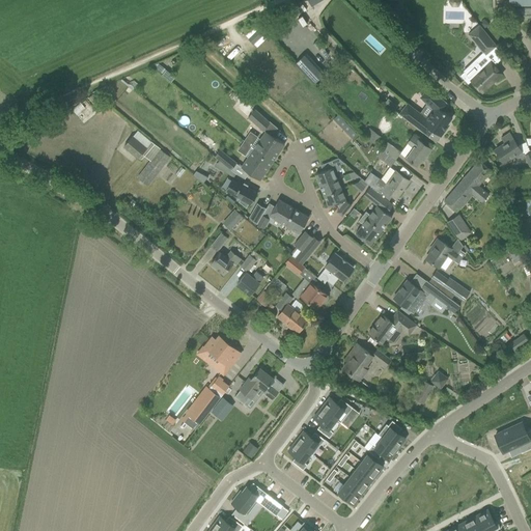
[(392,7),(402,24),(410,19),(399,3),(392,7)]
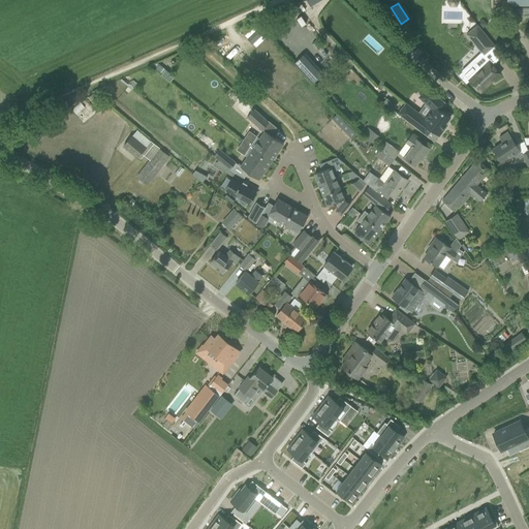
[(466,34),(481,53),(484,56),(495,47),(477,25),(466,34)]
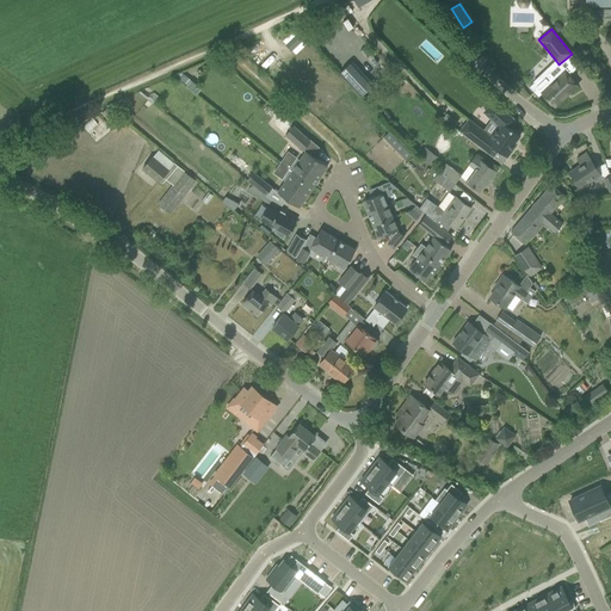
[(522,38),(525,42),(531,39),(532,35),(528,31),(523,32),(522,38)]
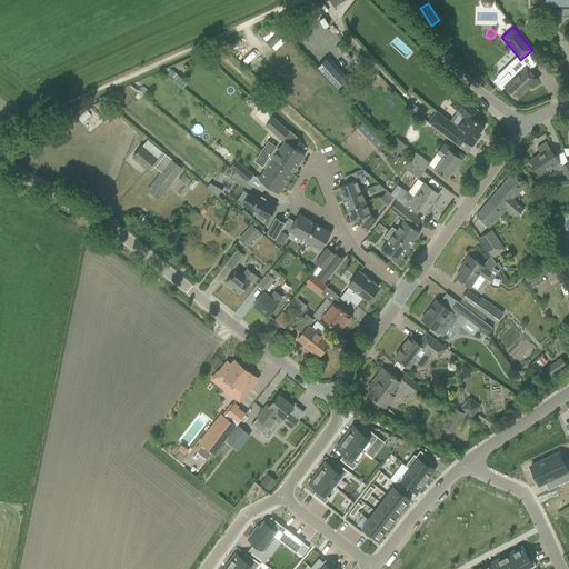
[(327,58),(316,68),(336,89),(347,79),(327,58)]
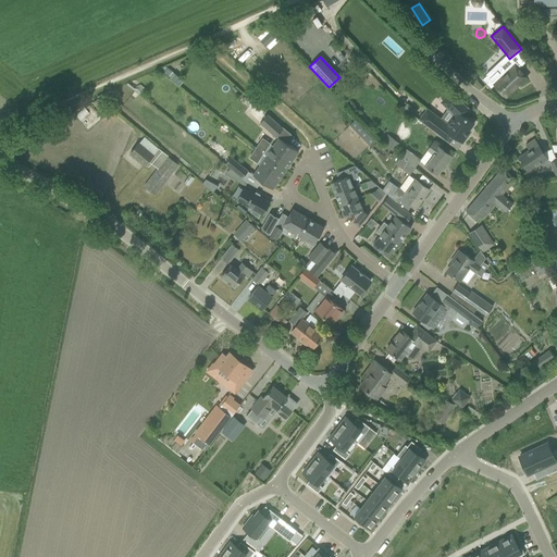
[(486,76),(482,79),(491,88),(494,86),(505,98),(527,77),(519,70),(515,64),(505,74),(497,66),(486,76)]
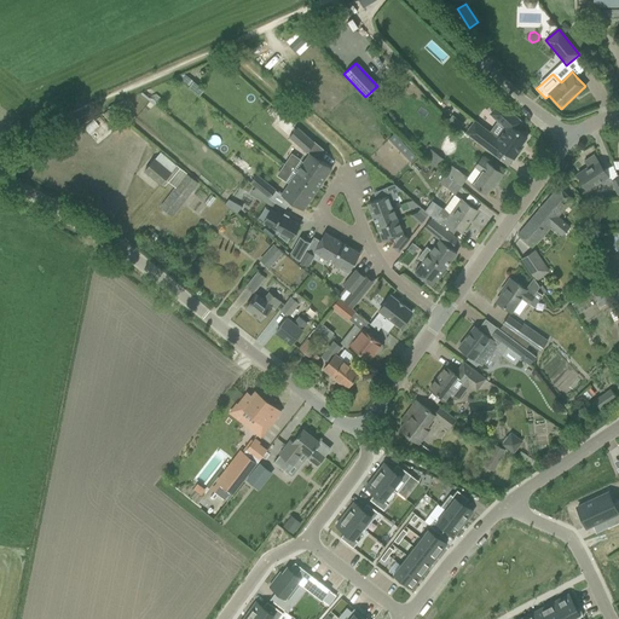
[(198,96),(204,88),(183,73),(178,80),(198,96)]
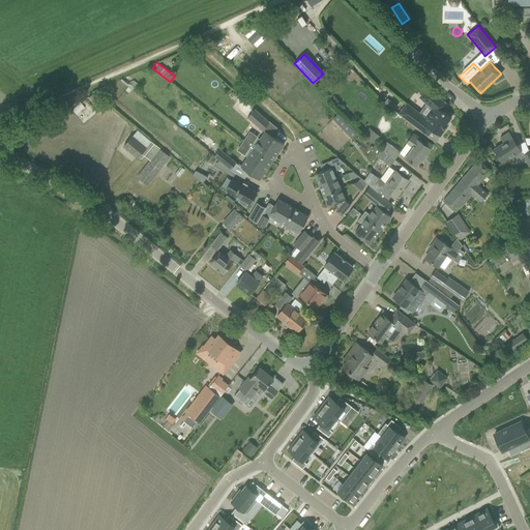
[(442,111),(446,105),(429,88),(419,97),(432,109),(424,118),(407,104),(399,114),(428,137),(432,130),(440,137),(448,125),(446,124),(451,118),(442,111)]
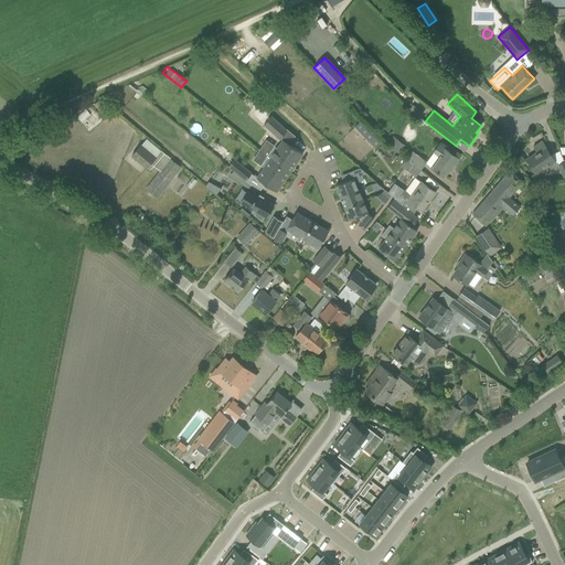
[(287,131),(272,117),(264,125),(279,139),(287,131)]
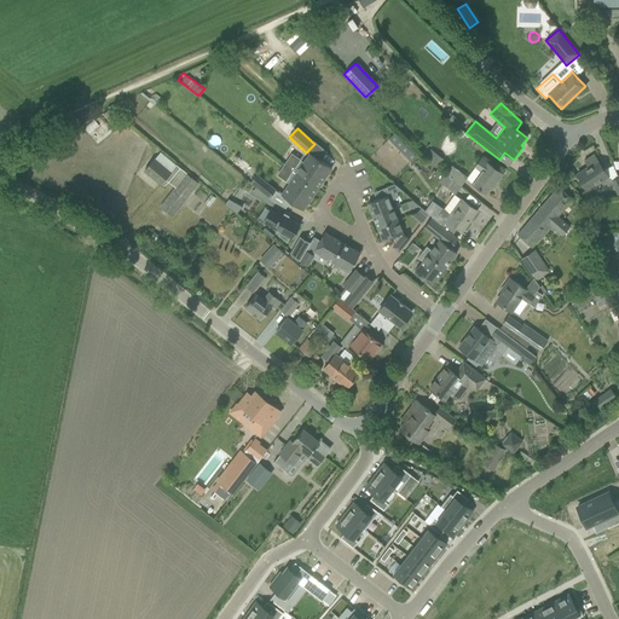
[(354,132),(350,139),(354,143),(359,136),(354,132)]
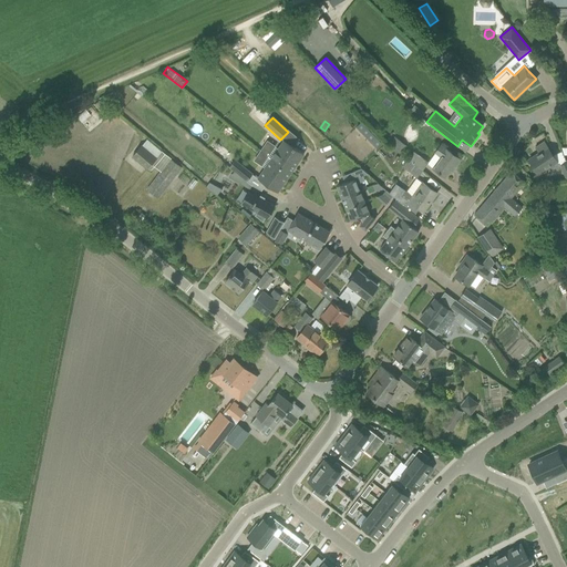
[(356,127),(370,142),(375,137),(361,123),(356,127)]
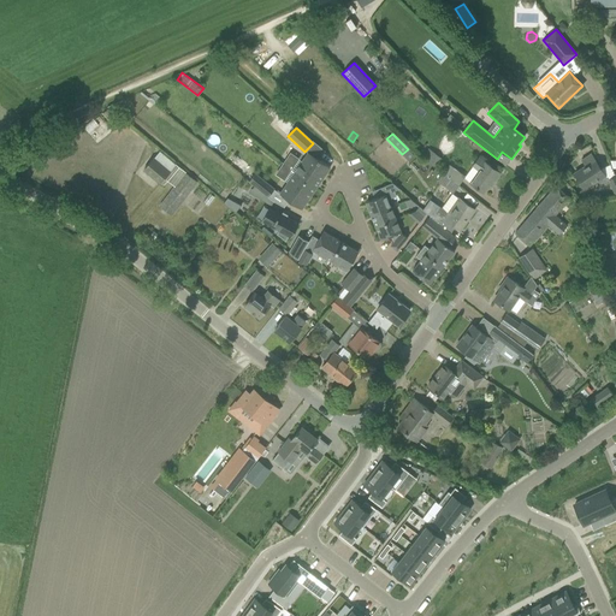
[(428,149),(422,158),(434,167),(442,159),(428,149)]
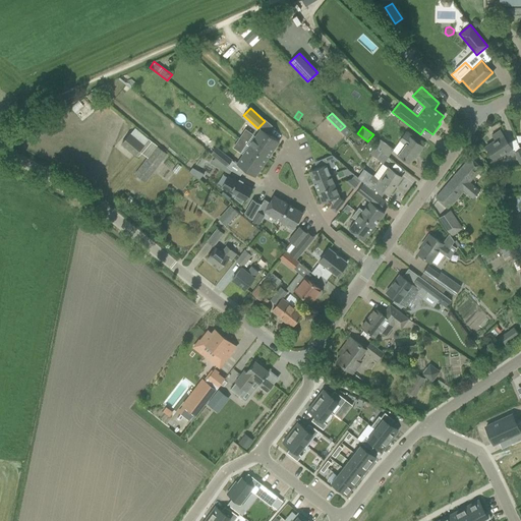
[(248,147),(268,159),(279,141),(269,134),(270,133),(262,127),(248,147)]
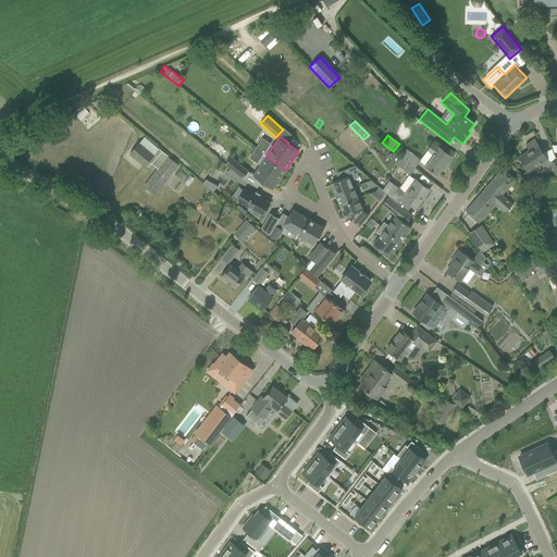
[(525,146),(529,151),(519,158),(528,172),(541,163),(544,169),(551,164),(548,161),(537,146),(539,146),(534,139),(525,146)]
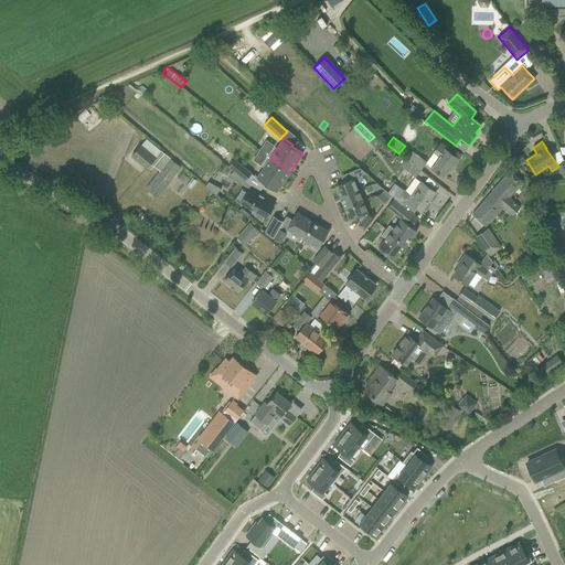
[(131,157),(147,168),(160,151),(151,144),(150,146),(145,142),(142,147),(140,145),(131,157)]
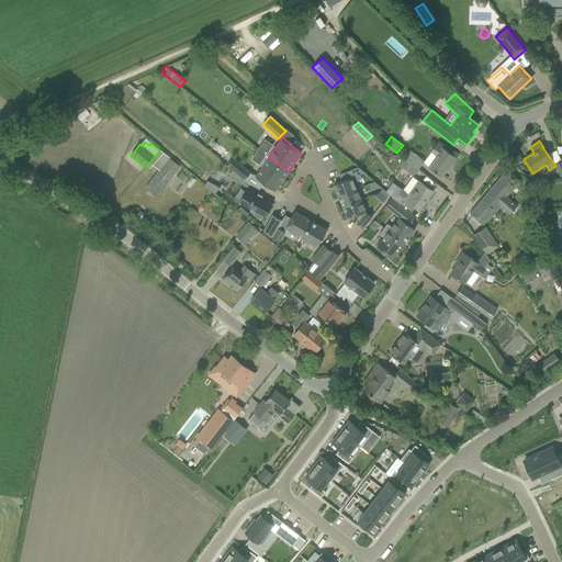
[(436,157),(429,167),(433,169),(441,176),(449,165),(451,166),(457,158),(448,152),(442,148),(436,145),(430,153),(436,157)]
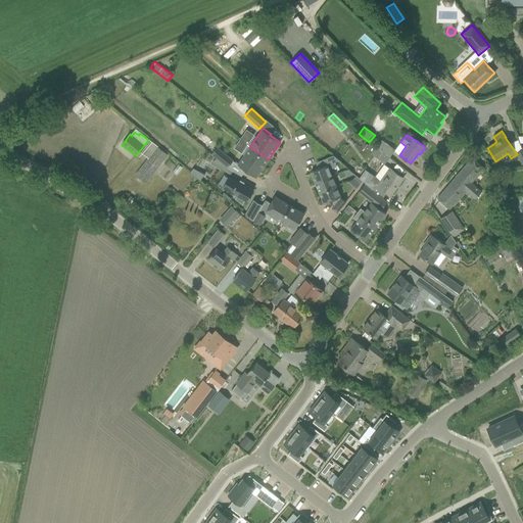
[(381,140),(376,148),(388,158),(394,150),(381,140)]
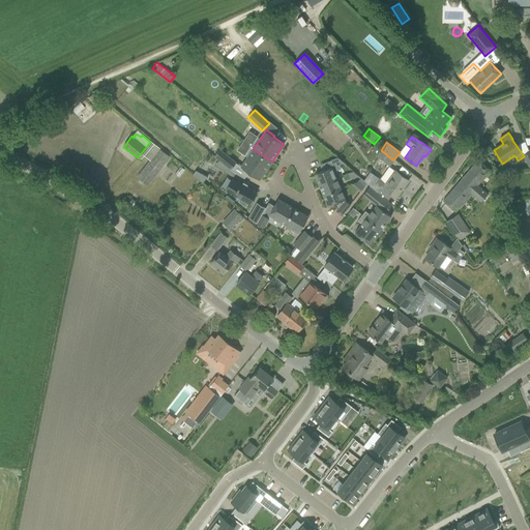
[(137,177),(148,185),(170,157),(158,149),(137,177)]
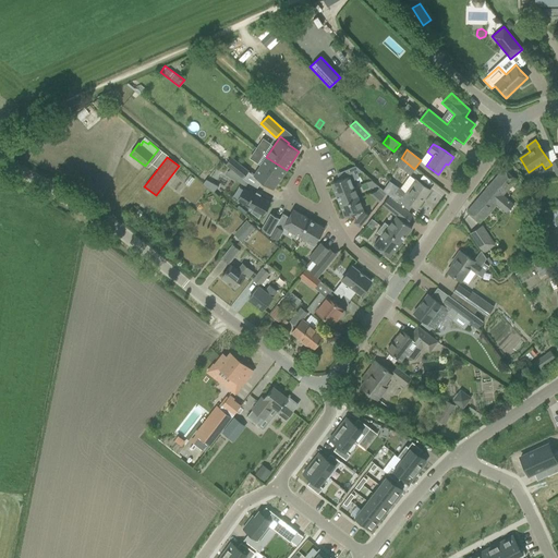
[(273,190),(287,170),(266,157),(253,176),(273,190)]
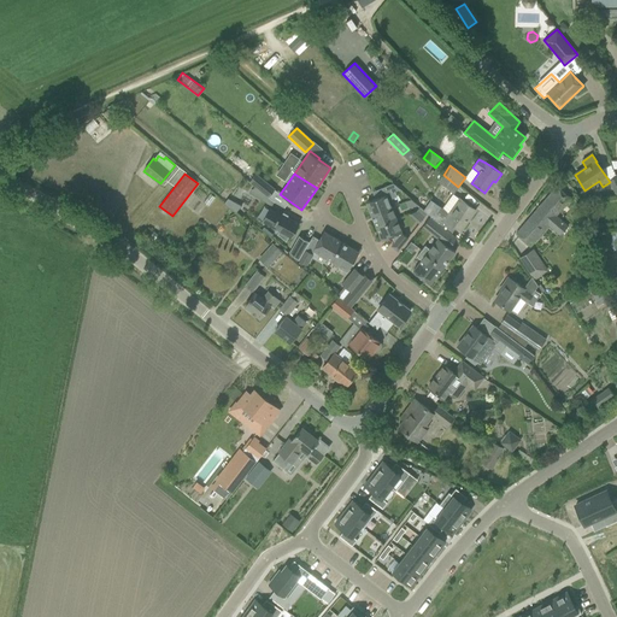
[(250,182),(269,198),(274,191),(254,175),(250,182)]
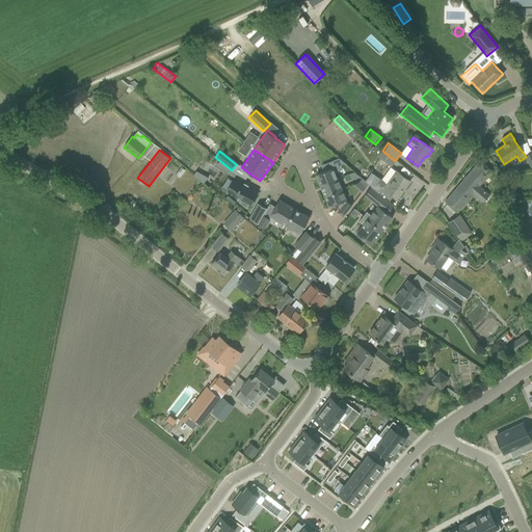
[(395,161),(382,151),(377,157),(391,167),(395,161)]
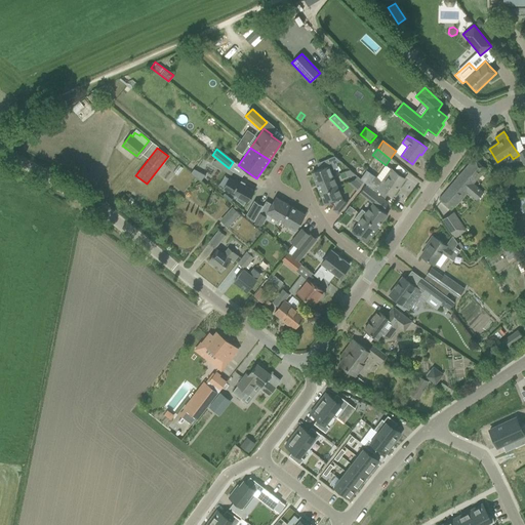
[(334,156),(328,159),(330,165),(340,161),(334,156)]
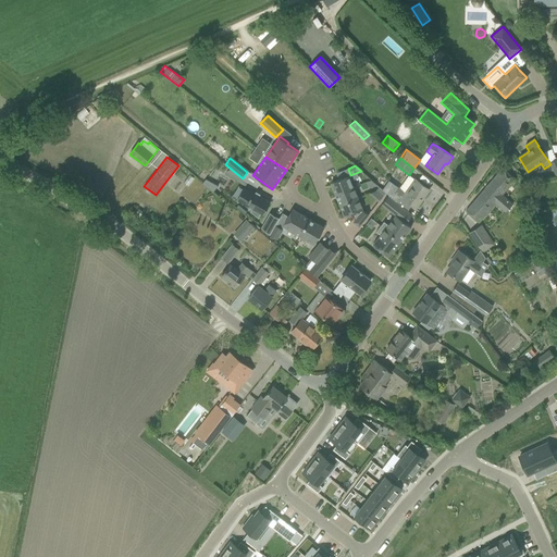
[(466,211),(473,219),(479,223),(495,203),(506,212),(512,205),(502,195),(515,180),(502,169),(466,211)]
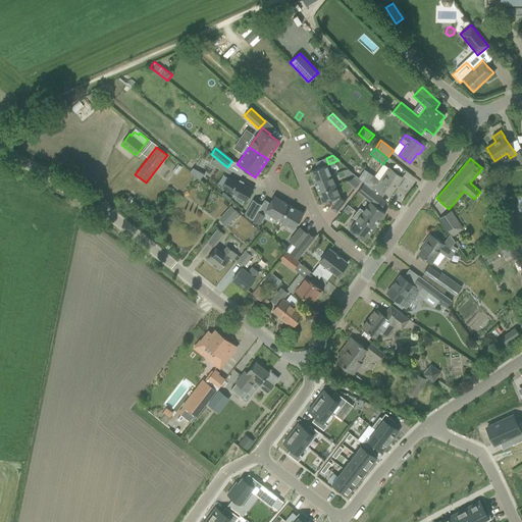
[(184,178),(189,170),(177,163),(172,171),(184,178)]
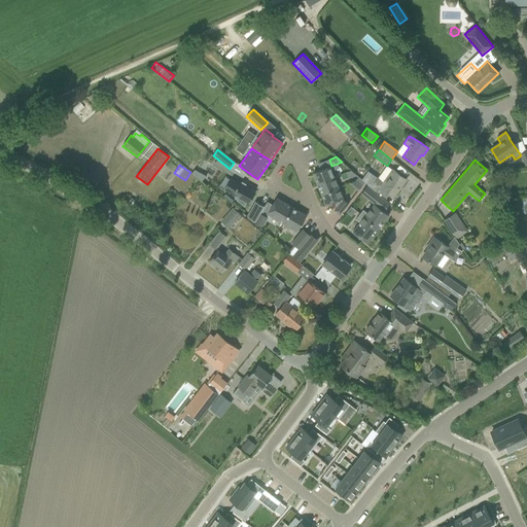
[(371,179),(366,183),(376,191),(385,199),(389,194),(393,197),(406,179),(397,173),(386,166),(378,179),(376,177),(374,181),(371,179)]
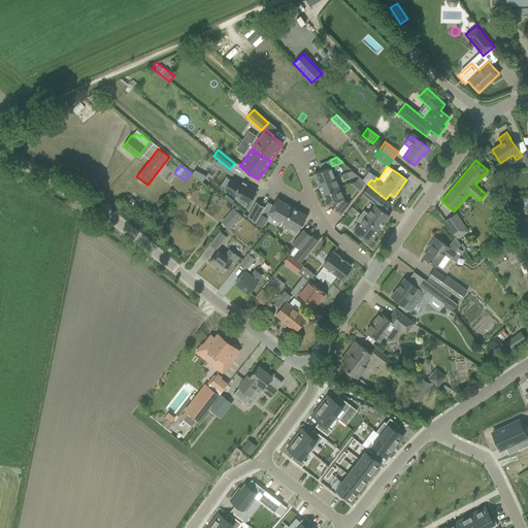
[(335,177),(330,167),(314,173),(318,185),(335,177)]
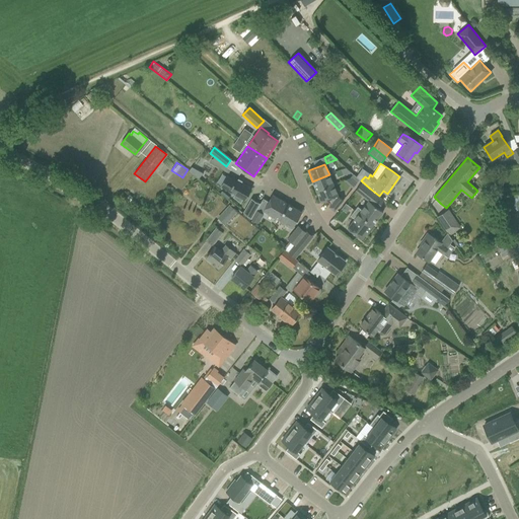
[(198,170),(194,175),(199,179),(204,173),(198,170)]
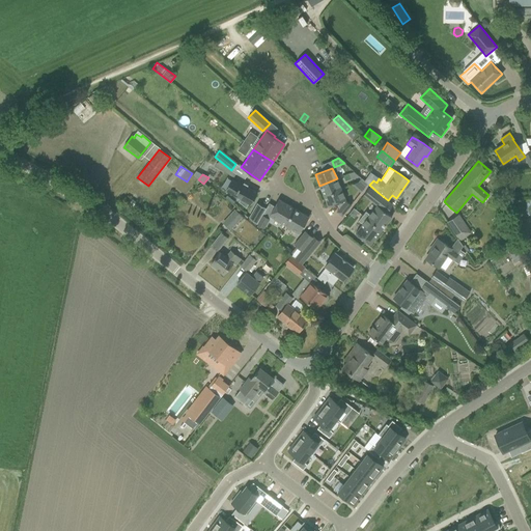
[(171,187),(182,190),(185,182),(174,177),(171,187)]
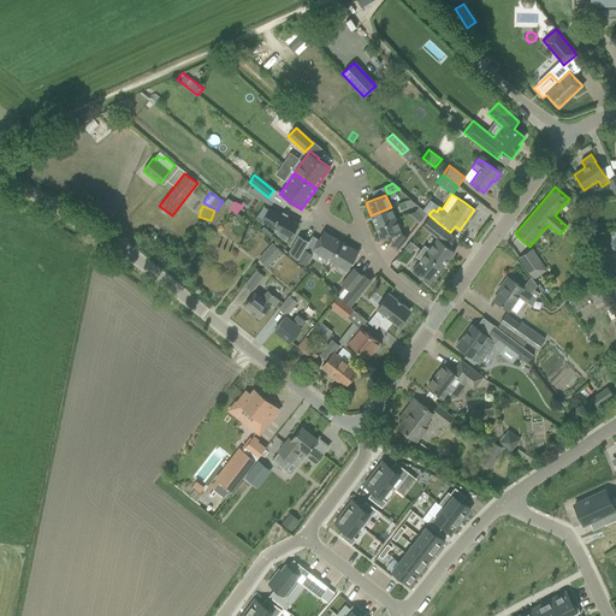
[(298,224),(270,207),(261,221),(278,231),(277,234),(285,241),(288,236),(290,238),(298,224)]
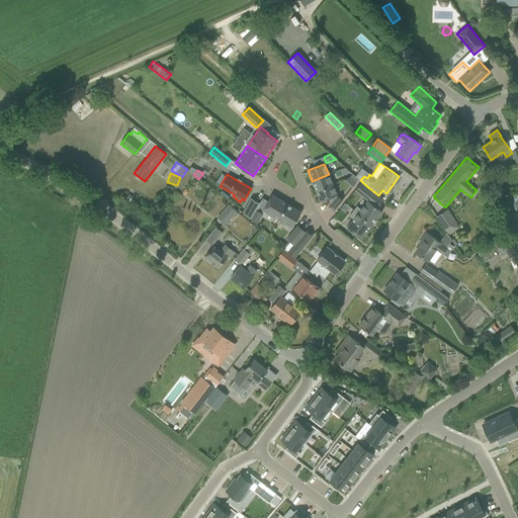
[(333,184),(329,174),(312,181),(316,191),(333,184)]
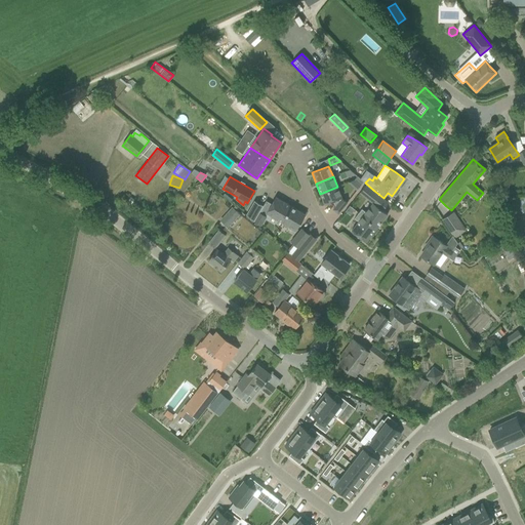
[(363,182),(357,176),(355,179),(361,185),(363,182)]
